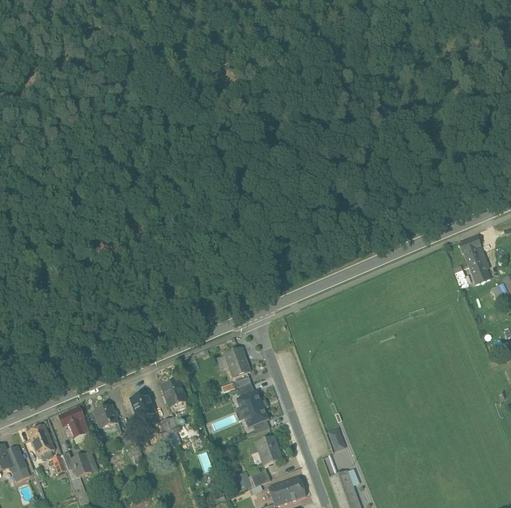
[(476,235),(458,242),(461,251),(463,251),(475,283),(489,277),(477,245),(480,244),(476,235)]
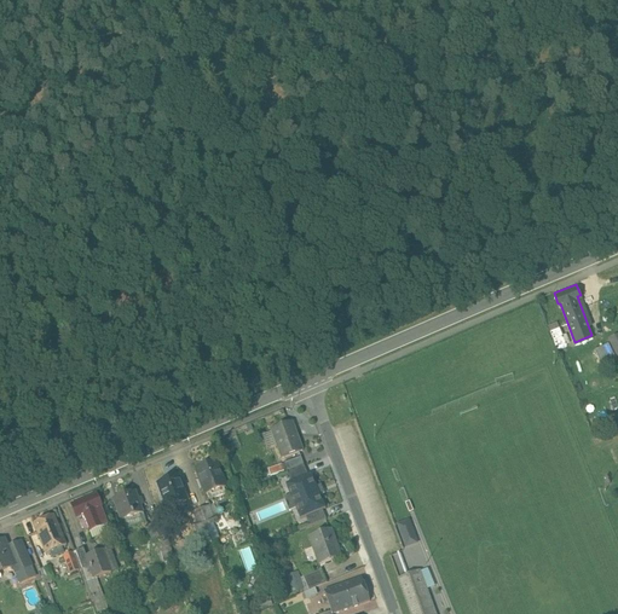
[(559,325),(550,329),(556,346),(566,342),(559,325)]
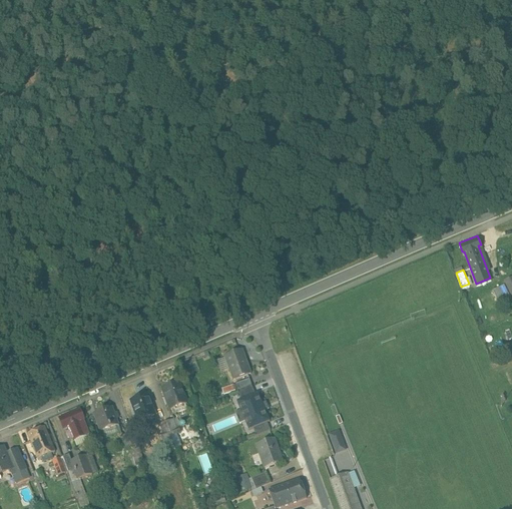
[(503,280),(498,282),(502,291),(507,289),(503,280)]
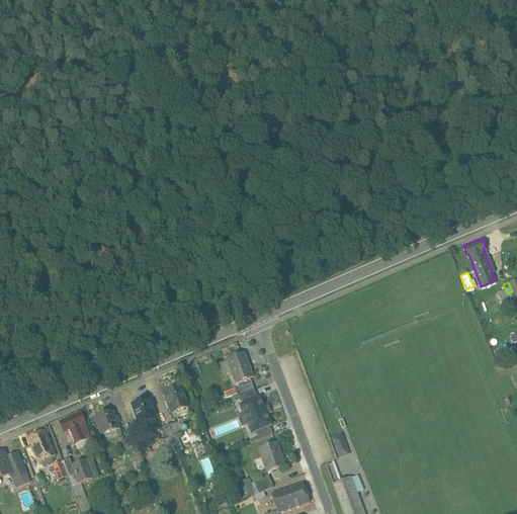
[(244,349),(226,356),(235,380),(252,374),(244,349)]
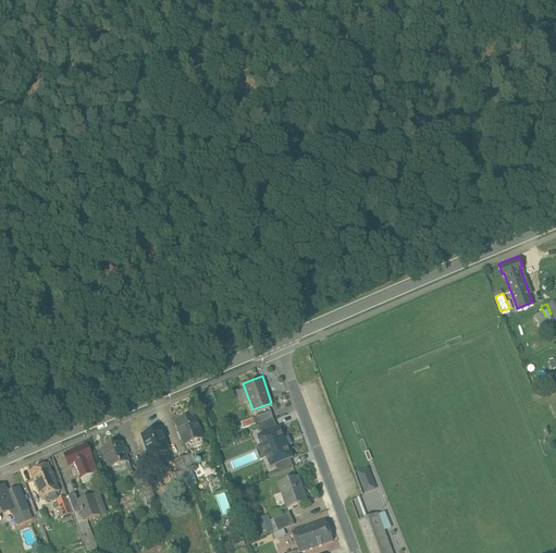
[(270,408),(255,414),(257,420),(272,415),(270,408)]
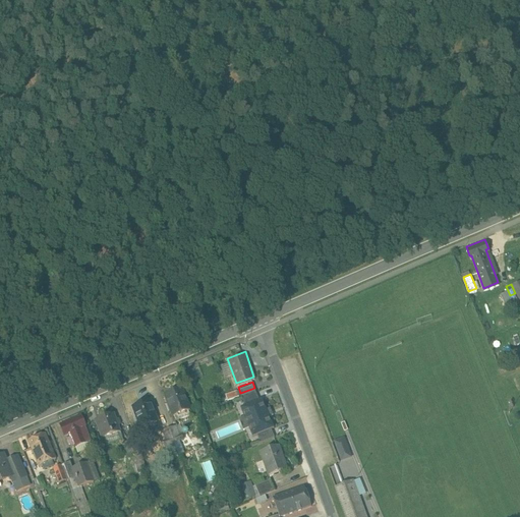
[(181,386),(164,392),(172,413),(189,407),(181,386)]
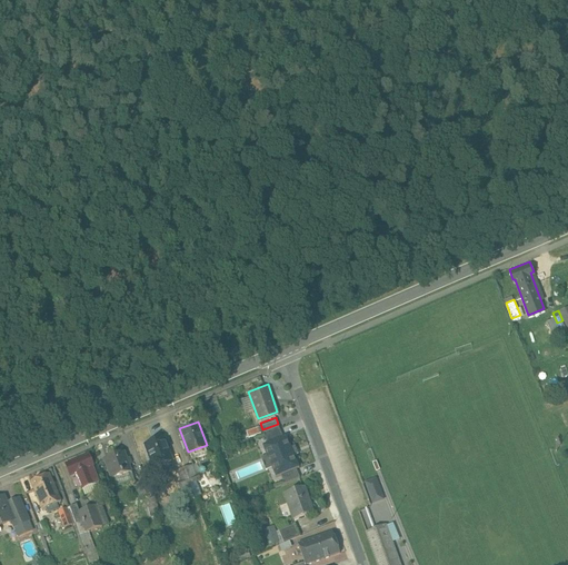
[(285,432),(261,442),(275,473),(298,463),(285,432)]
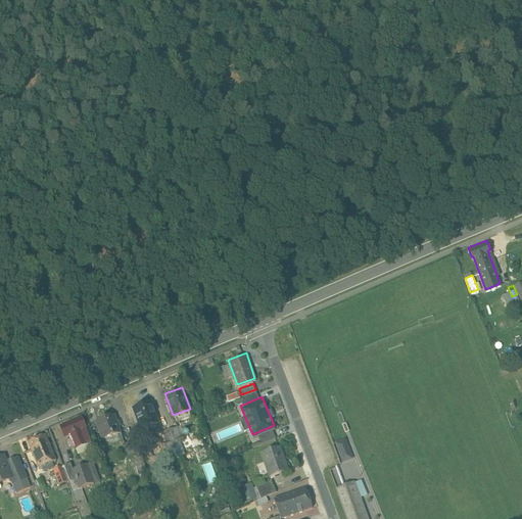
[(149,398),(133,406),(140,427),(157,421),(149,398)]
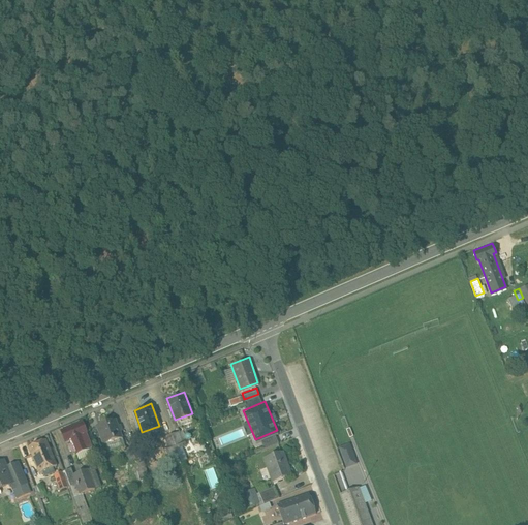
[(114,418),(96,424),(103,441),(122,435),(117,423),(116,423),(114,418)]
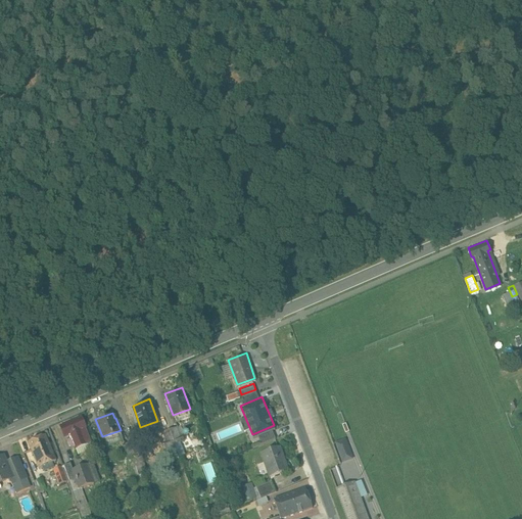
[(81,416),(60,424),(64,433),(67,440),(70,438),(74,445),(87,440),(81,426),(85,425),(81,416)]
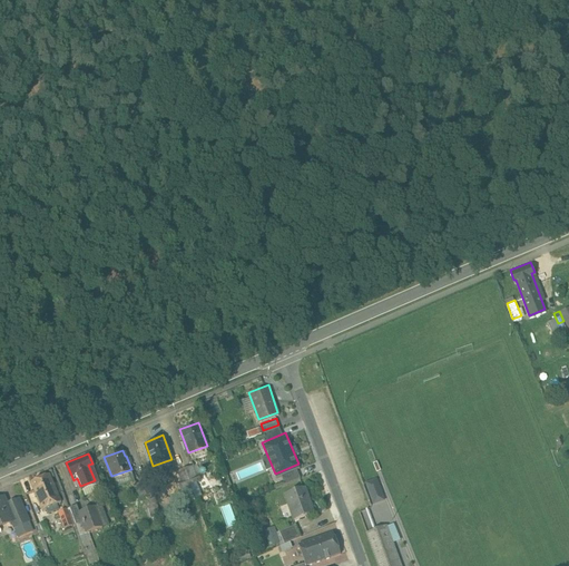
[(190,464),(184,466),(187,476),(195,474),(190,464)]
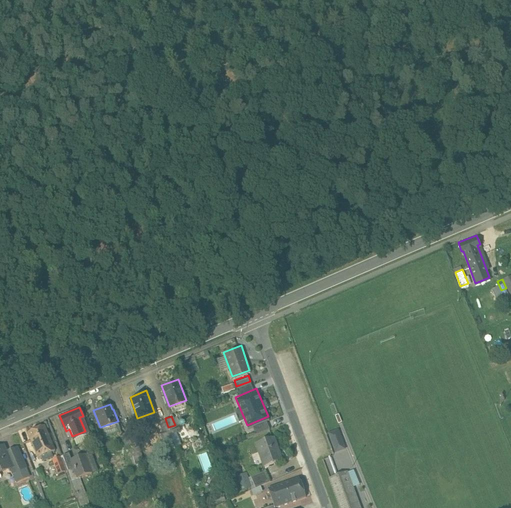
[(165,418),(159,421),(162,430),(168,427),(165,418)]
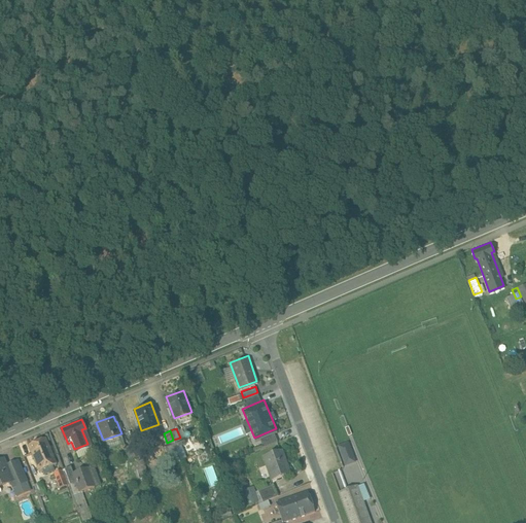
[(45,436),(28,443),(38,468),(56,461),(45,436)]
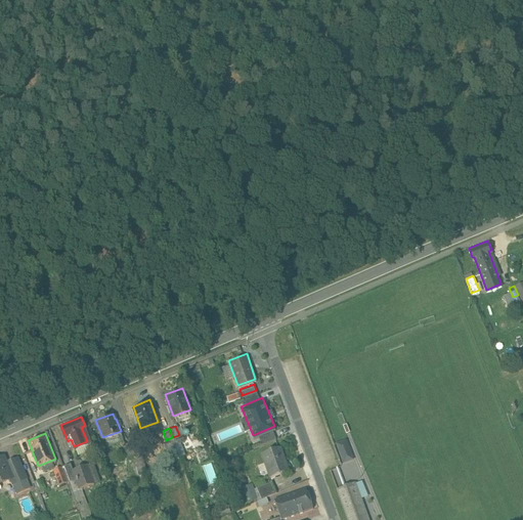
[(179,435),(172,437),(177,449),(182,448),(179,440),(183,438),(182,434),(179,435)]
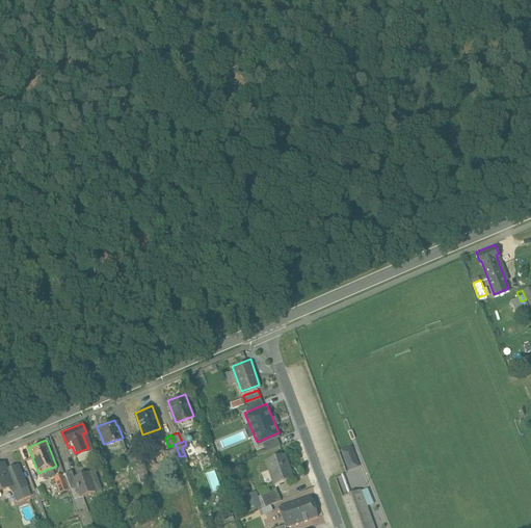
[(347,467),(359,463),(350,442),(339,446),(347,467)]
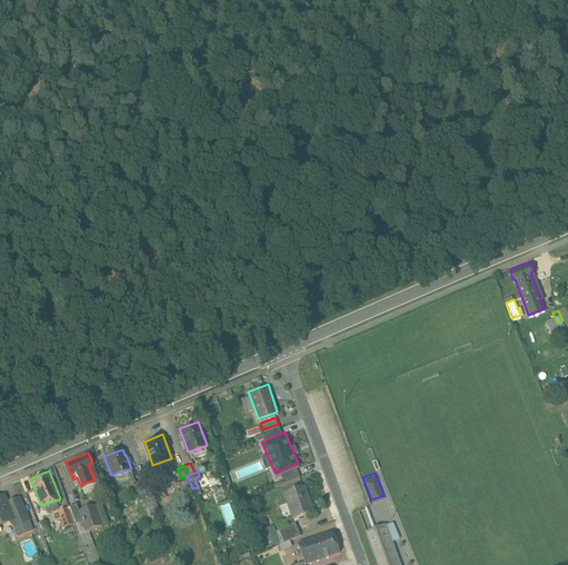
[(180,478),(177,479),(179,484),(180,484),(185,496),(195,493),(192,488),(187,475),(180,478)]
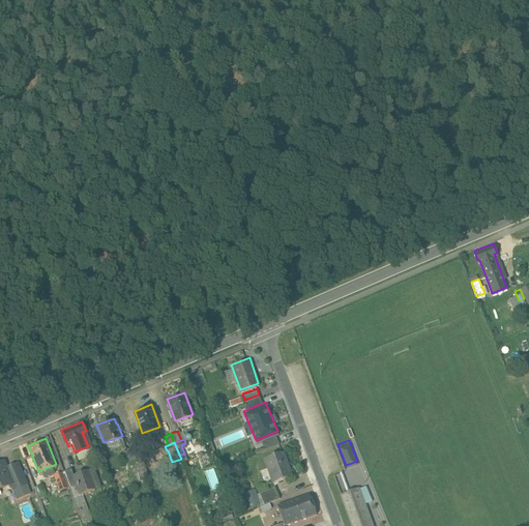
[(137,444),(125,448),(129,460),(141,456),(137,444)]
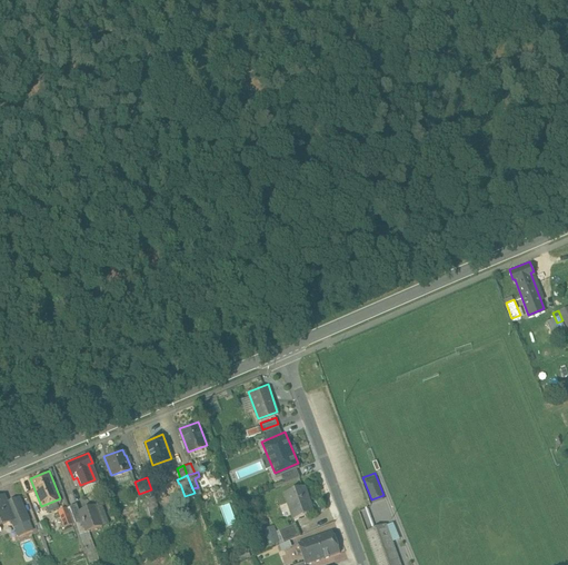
[(304,484),(284,492),(292,515),(311,508),(304,484)]
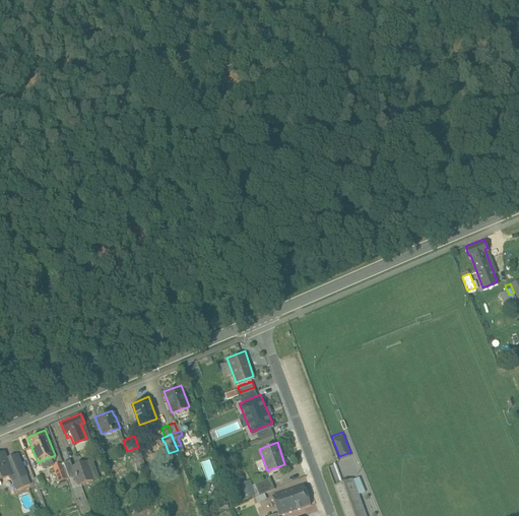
[(16,453),(4,458),(10,471),(12,477),(24,472),(16,453)]
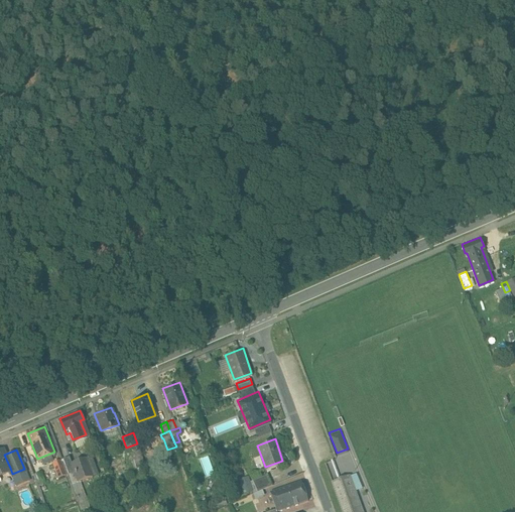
[(0,473),(10,468),(4,455),(2,456),(0,452),(0,473)]
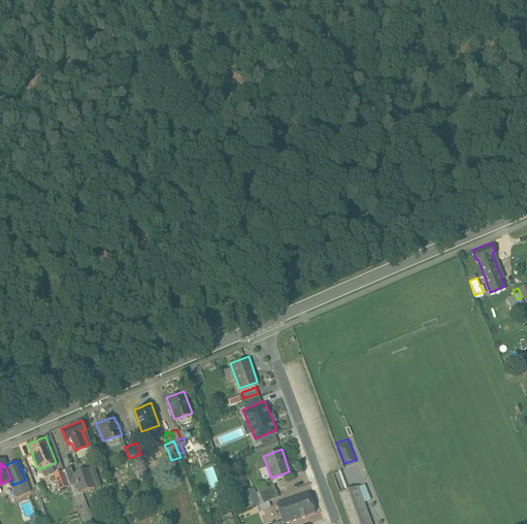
[(70,465),(64,467),(69,483),(75,481),(72,471),(70,465)]
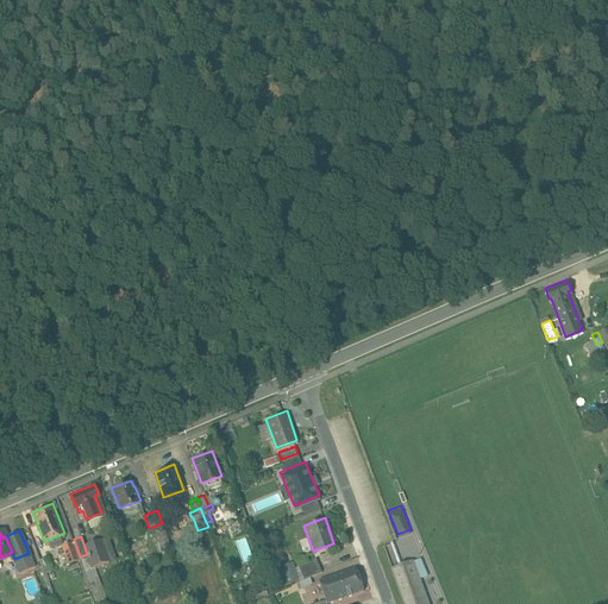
[(83,543),(87,554),(92,566),(108,560),(100,538),(83,543)]
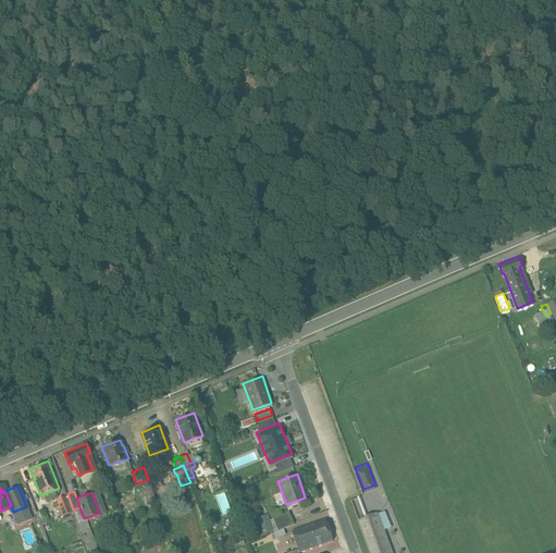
[(64,494),(57,498),(62,513),(70,511),(64,494)]
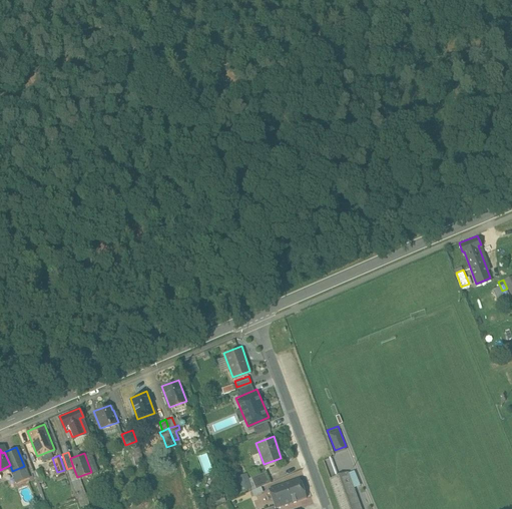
[(38,467),(32,469),(36,479),(41,477),(38,467)]
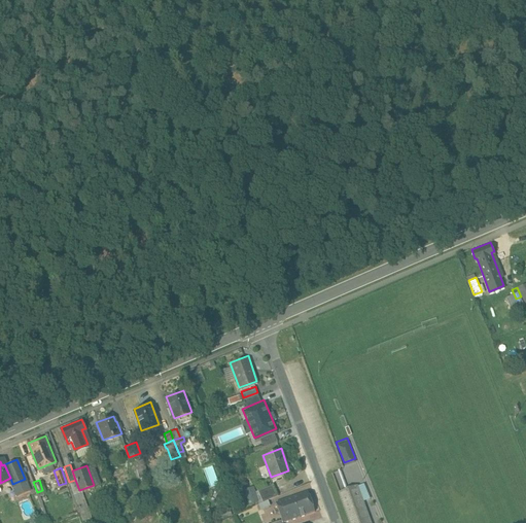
[(273,482),(257,488),(263,499),(277,493),(273,482)]
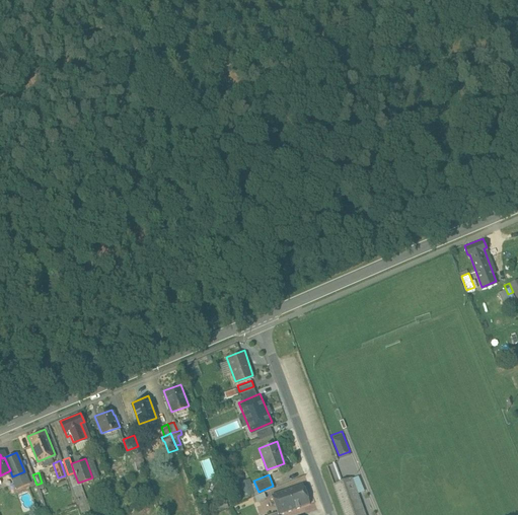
[(364,514),(357,494),(351,475),(334,482),(345,514),(364,514)]
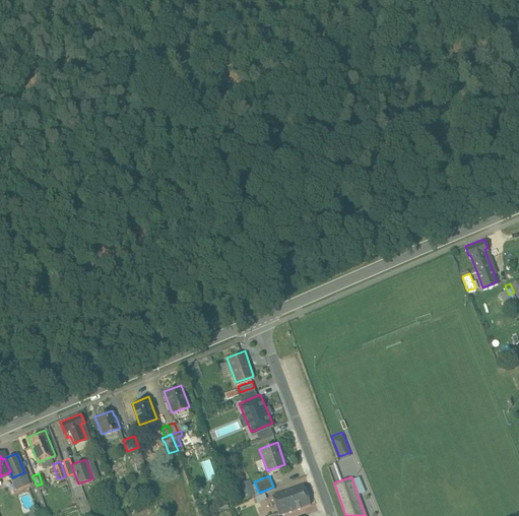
[(303,482),(271,494),(277,511),(278,513),(310,502),(303,482)]
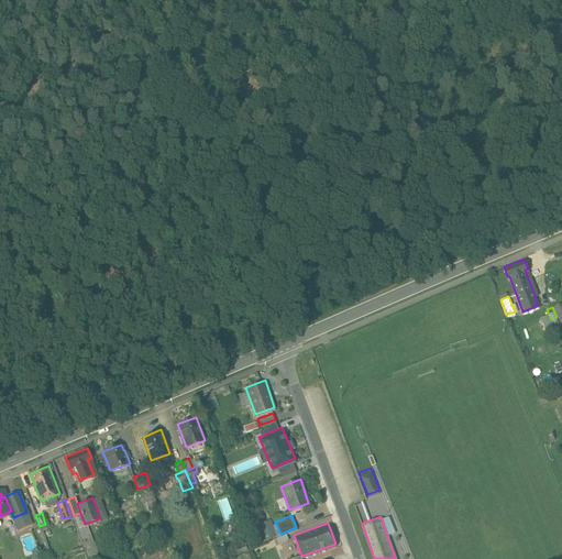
[(94,541),(85,545),(88,554),(97,550),(94,541)]
